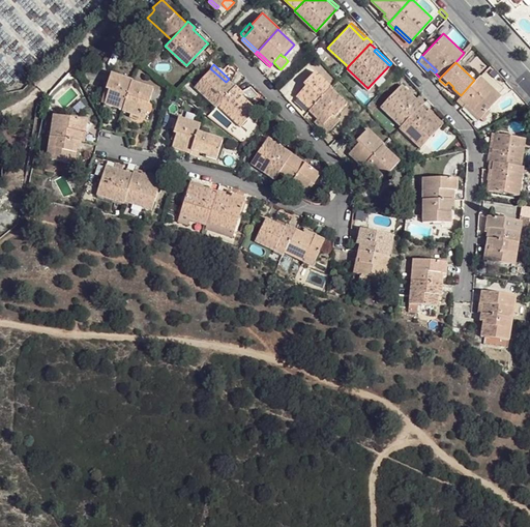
[(210,68),(195,86),(215,106),(217,104),(235,85),(229,79),(226,82),(210,68)]
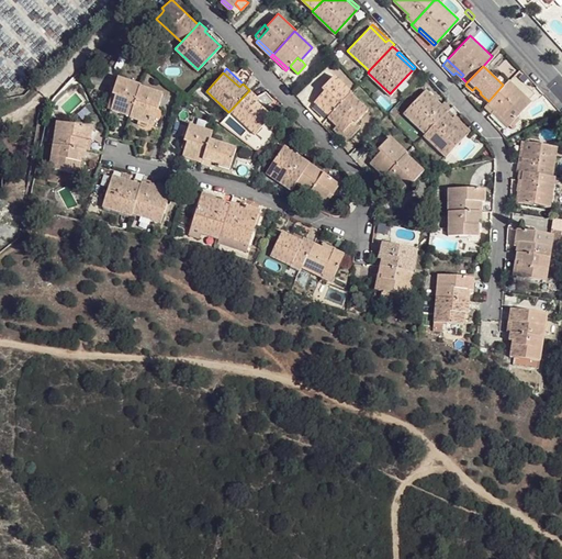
[(324,89),(314,100),(328,114),(350,91),(351,90),(334,74),(322,87),(324,89)]
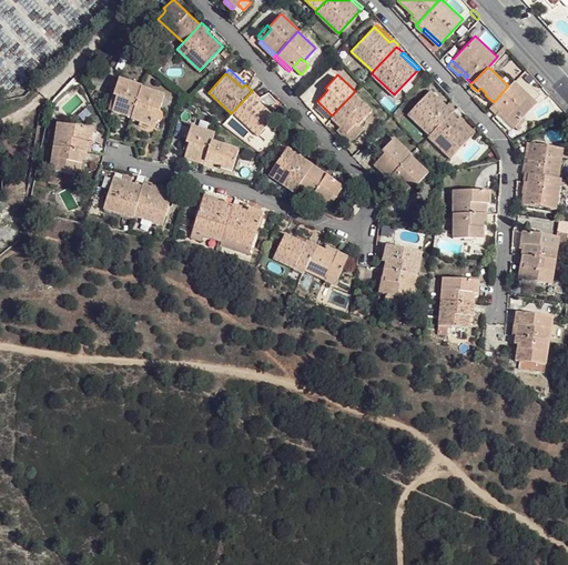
[(117,94),(112,109),(131,115),(141,84),(142,83),(119,76),(113,93),(117,94)]
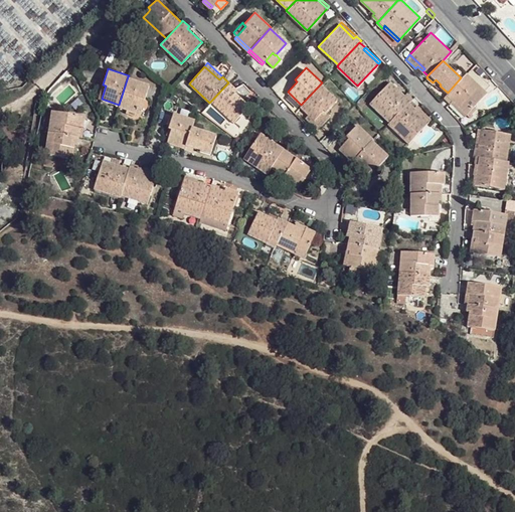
[(467,72),(461,77),(448,93),(444,97),(450,102),(452,99),(467,113),(487,91),(467,72)]
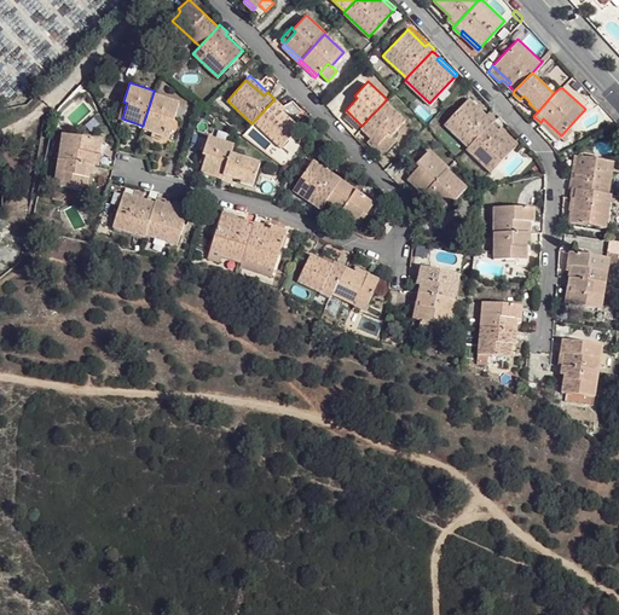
[(143,126),(143,127),(152,129),(165,134),(169,119),(173,120),(179,100),(154,92),(143,126)]
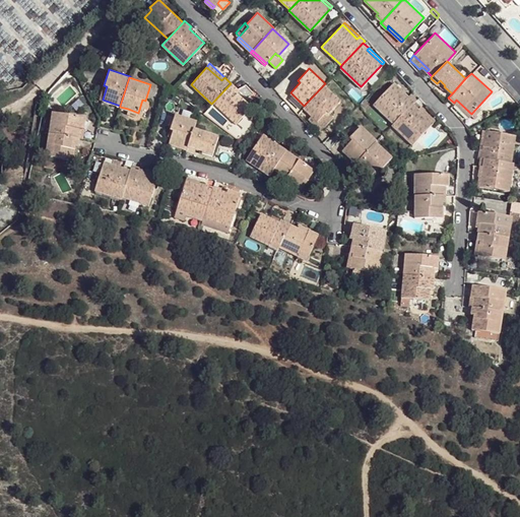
[(394,81),(373,103),(393,122),(413,101),(404,91),(400,87),(394,81)]
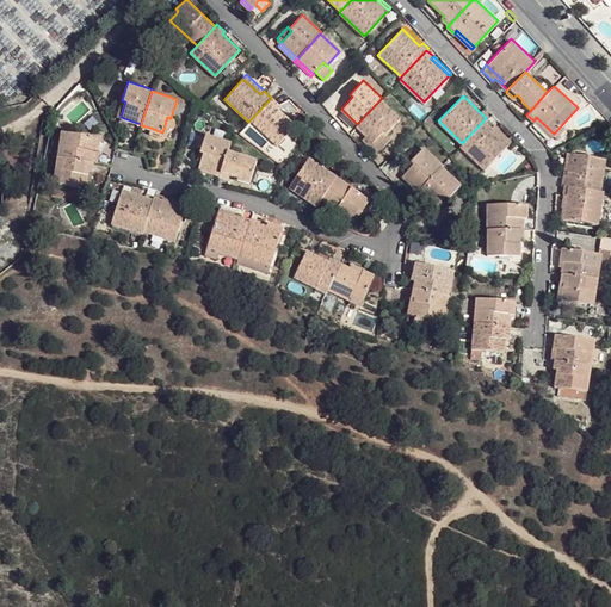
[(271,98),(251,119),(277,144),(295,124),(282,111),(279,109),(282,106),(271,97),(271,98)]
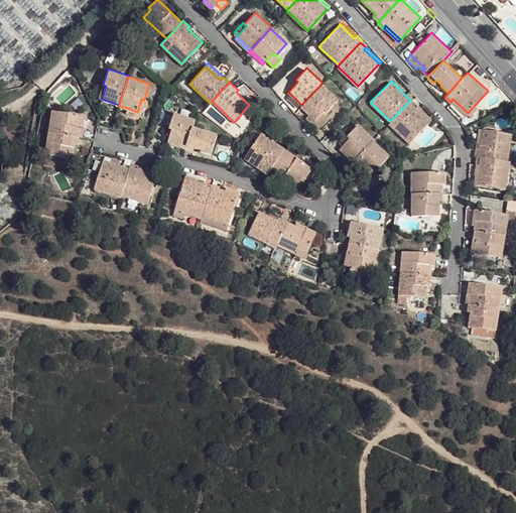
[(321,84),(301,105),(300,106),(308,113),(314,119),(321,126),(331,115),(326,111),(338,100),(321,84)]
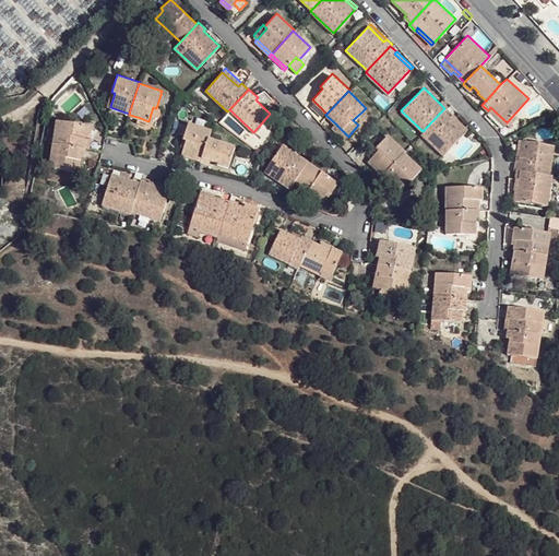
[(444,108),(423,131),(421,133),(443,154),(465,130),(450,116),(452,113),(447,106),(444,108)]
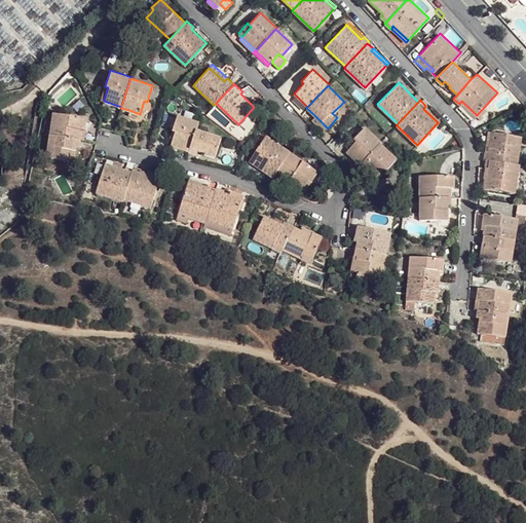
[(459,104),(475,118),(477,115),(461,101),(459,104)]
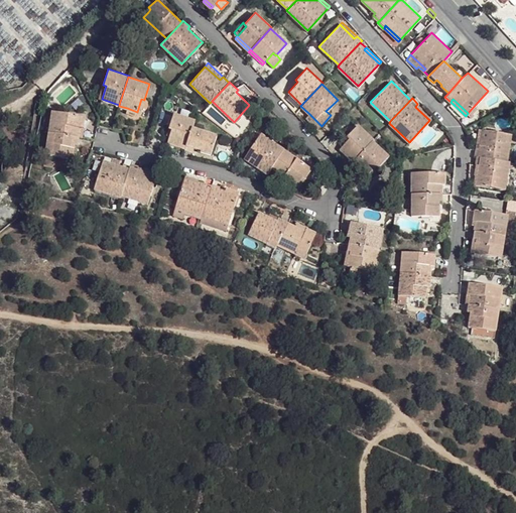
[(417,104),(415,107),(429,120),(431,118),(417,104)]
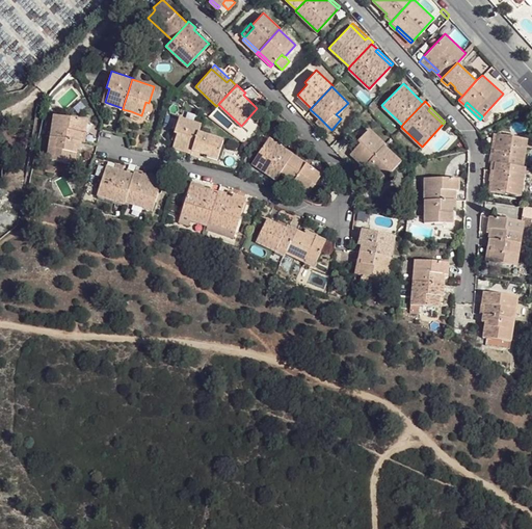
[(53,113),(50,135),(82,140),(83,130),(86,130),(88,118),(53,113)]
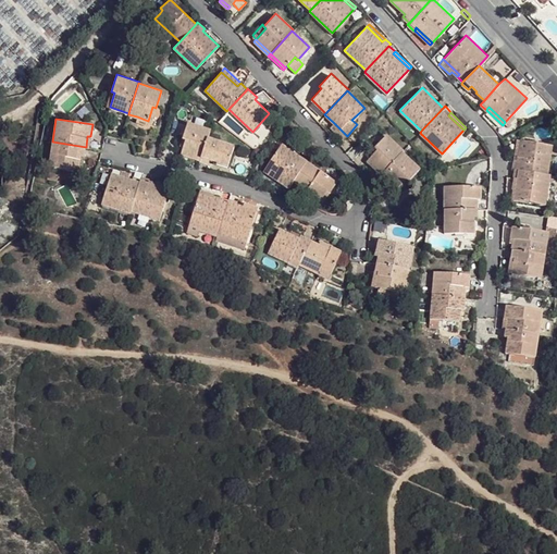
[(185,139),(181,152),(200,160),(208,136),(210,128),(187,121),(182,138),(185,139)]
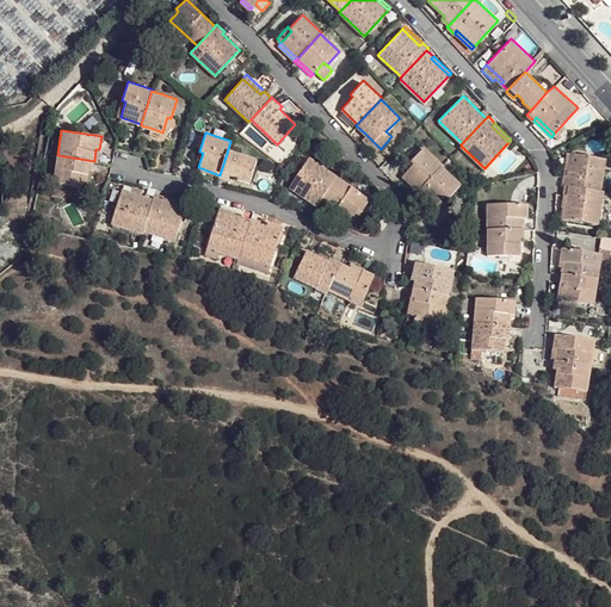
[(365,134),(362,138),(377,153),(381,149),(372,141),(365,134)]
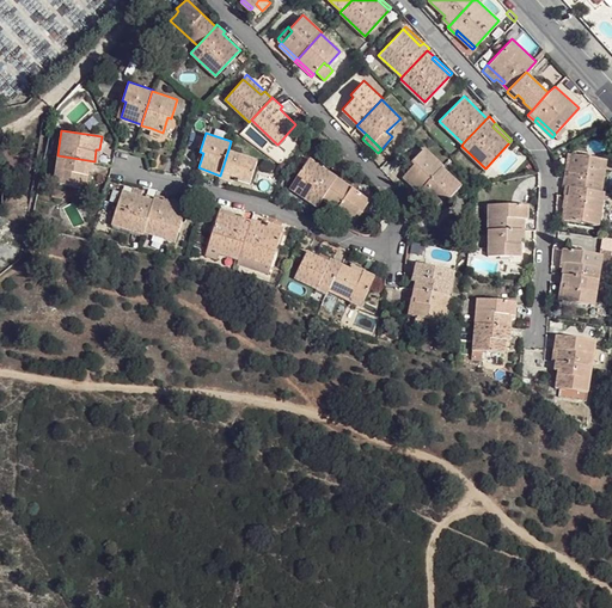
[(297,145),(286,136),(277,146),(289,155),(297,145)]
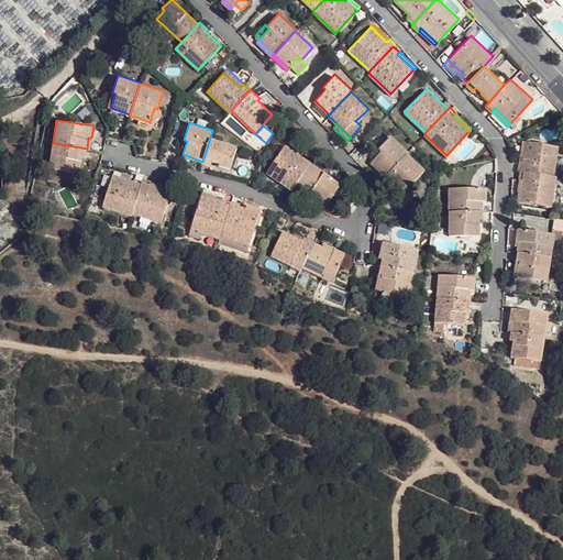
[(390,135),(378,149),(381,151),(371,162),(385,175),(407,153),(408,152),(390,135)]
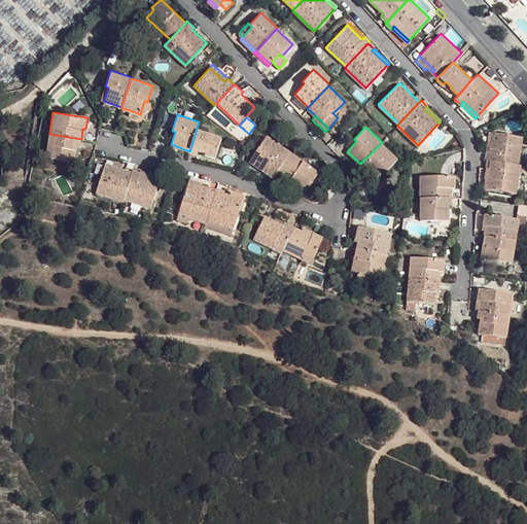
[(197,129),(189,151),(196,153),(197,149),(205,152),(205,153),(215,156),(221,137),(197,129)]
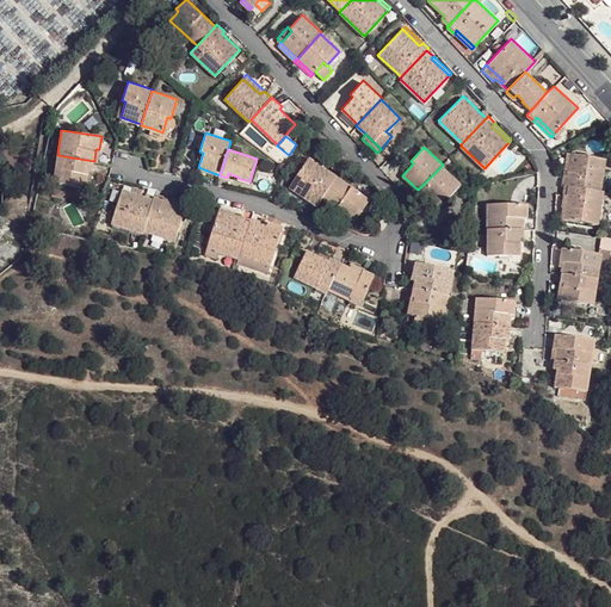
[(562,174),(561,183),(562,184),(600,190),(605,158),(571,152),(567,175),(562,174)]
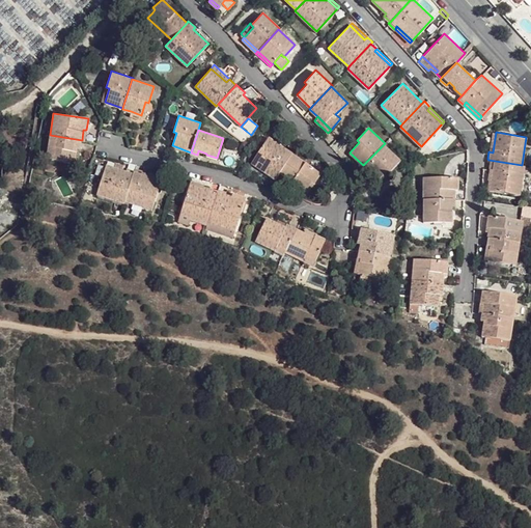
[(295,134),(284,146),(291,153),(301,138),(295,134)]
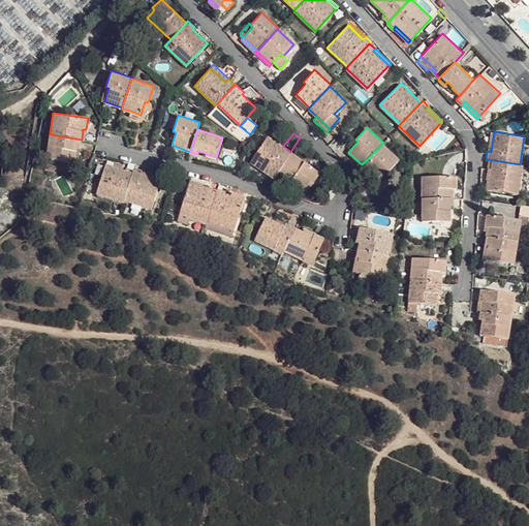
[(50,134),(47,157),(56,158),(74,161),(76,146),(81,147),(82,140),(50,134)]
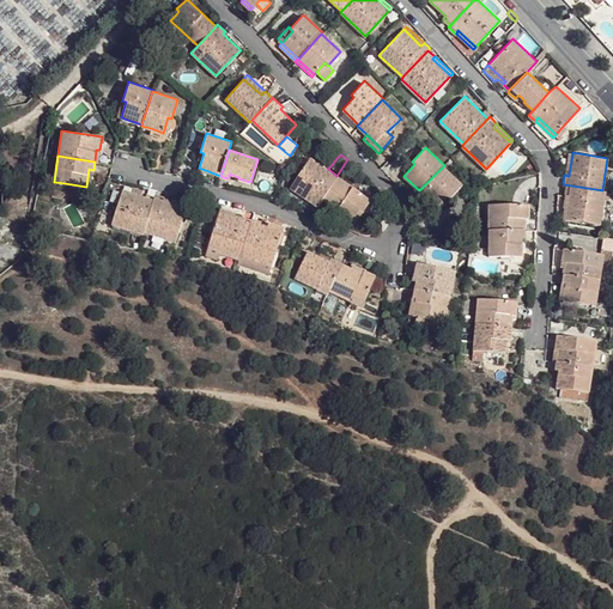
[(310,157),(290,187),(316,206),(322,199),(337,176),(328,169),(310,157)]
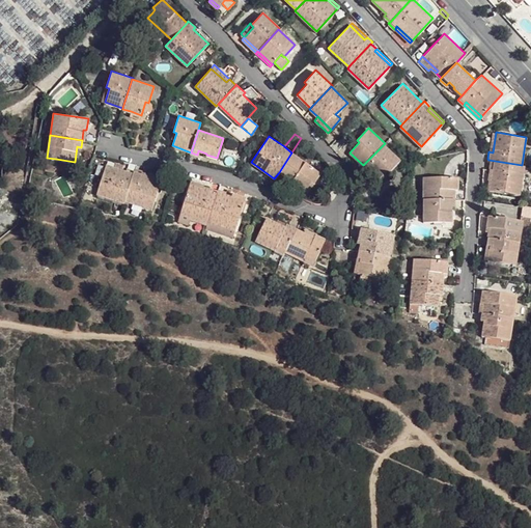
[(359,142),(357,140),(346,150),(350,153),(359,142)]
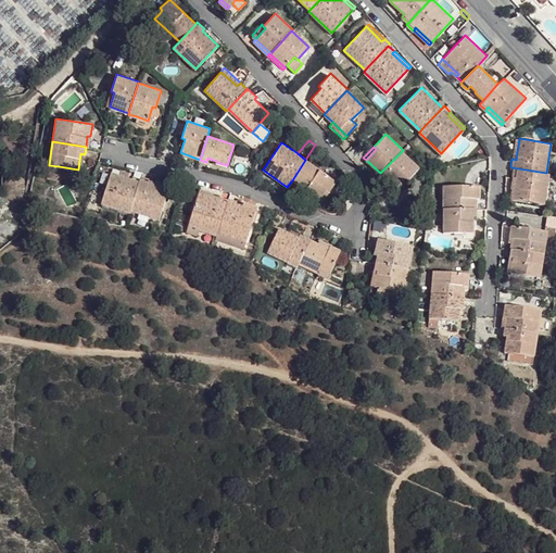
[(402,151),(380,173),(379,174),(394,188),(404,177),(407,174),(411,176),(419,167),(402,151)]
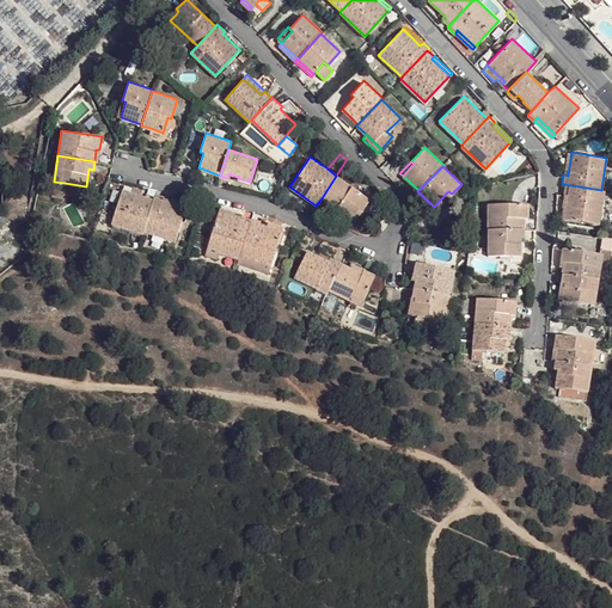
[(336,176),(322,198),(352,219),(356,212),(360,214),(369,198),(336,176)]
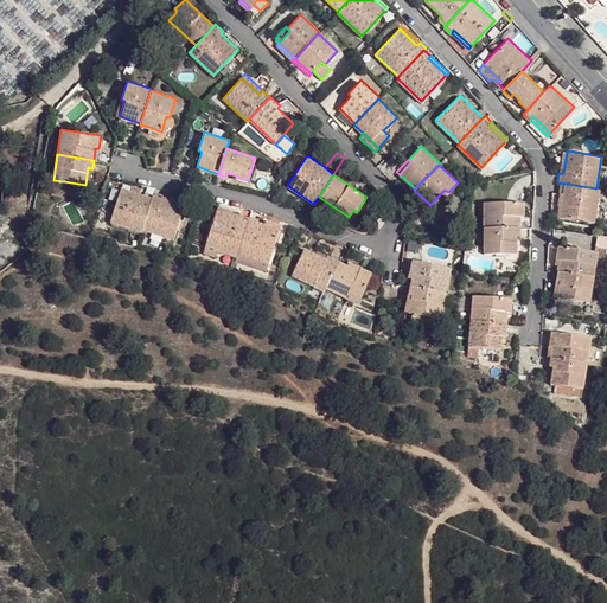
[(62,194),(64,181),(53,180),(51,193),(62,194)]
